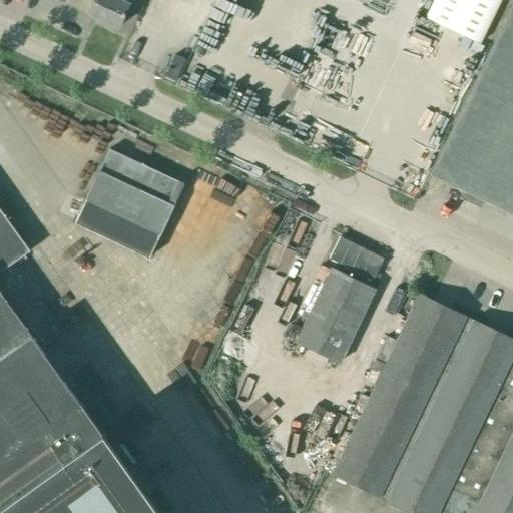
[(58,0),(63,2),(64,0),(94,0),(88,14),(117,28),(129,4),(119,0),(58,0)]
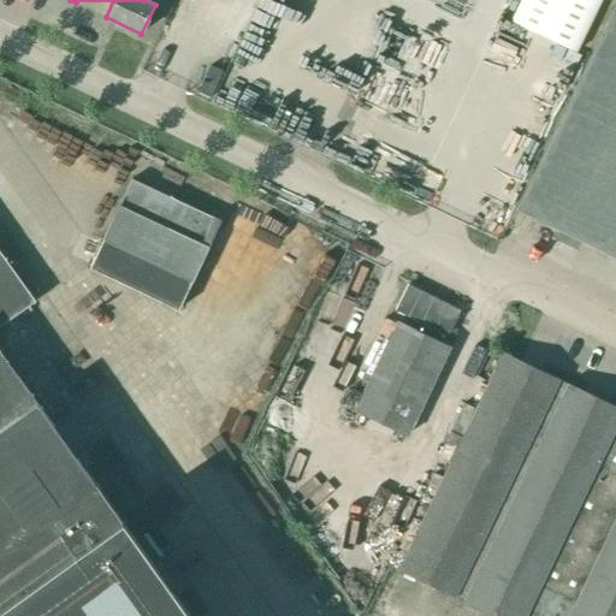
[(603,0),(523,0),(514,21),(579,52),(603,0)]
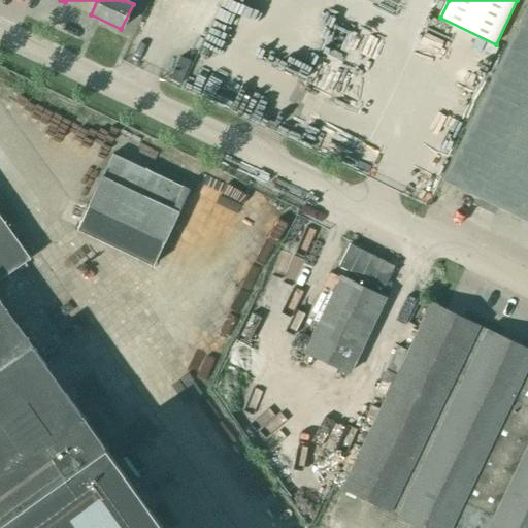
[(527,221),(527,0),(441,180),(527,221)]
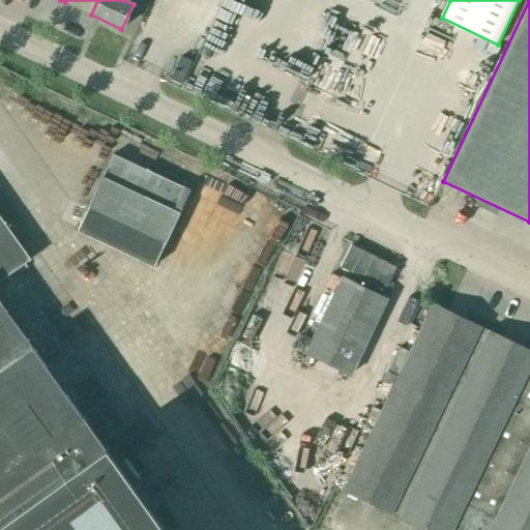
[(187,189),(113,154),(79,228),(153,263),(187,189)]
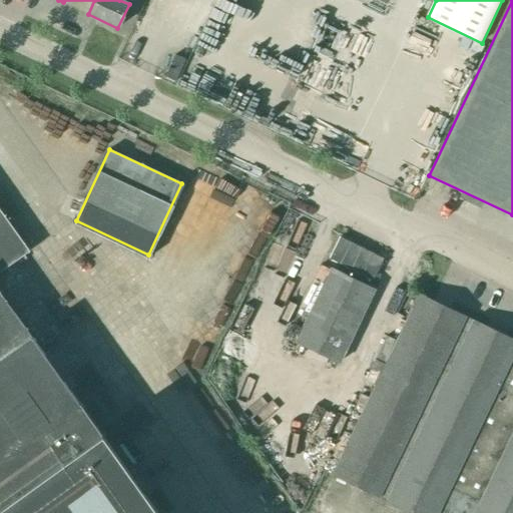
[(0,512),(157,512),(78,403),(0,294),(0,272),(28,251),(0,211),(0,512)]
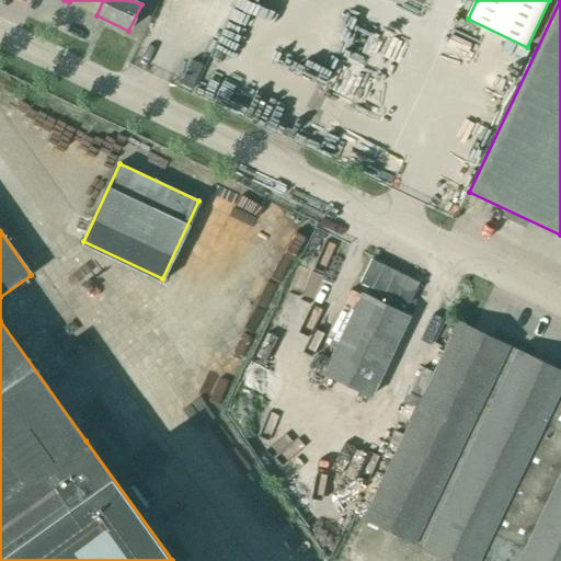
[(370,397),(409,317),(362,294),(323,374),(370,397)]
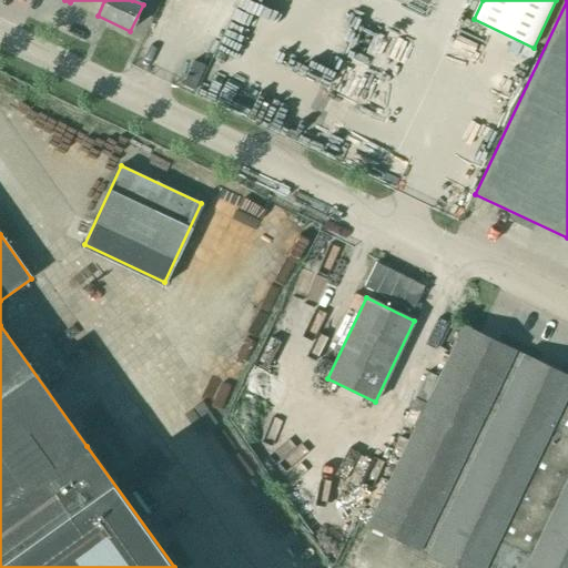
[(567,567),(567,375),(463,325),(367,526),(454,567),(567,567)]
